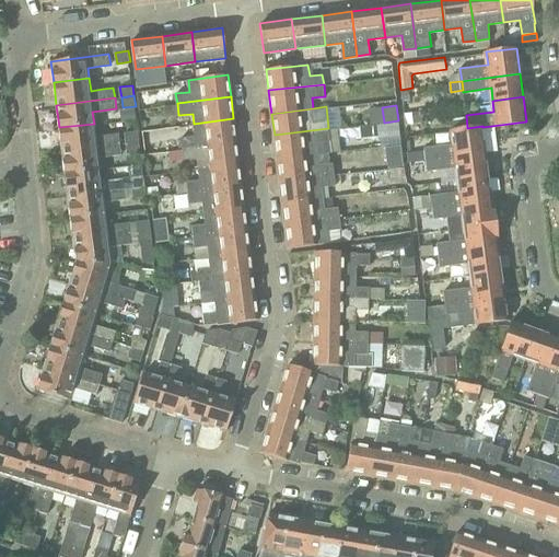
[(420,111),(405,113),(408,123),(422,120),(420,111)]
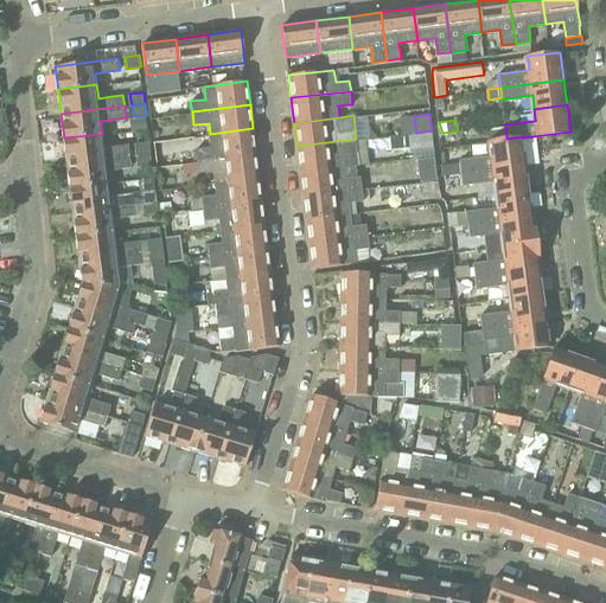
[(196,147),(197,159),(256,152),(253,128),(210,134),(211,146),(196,147)]
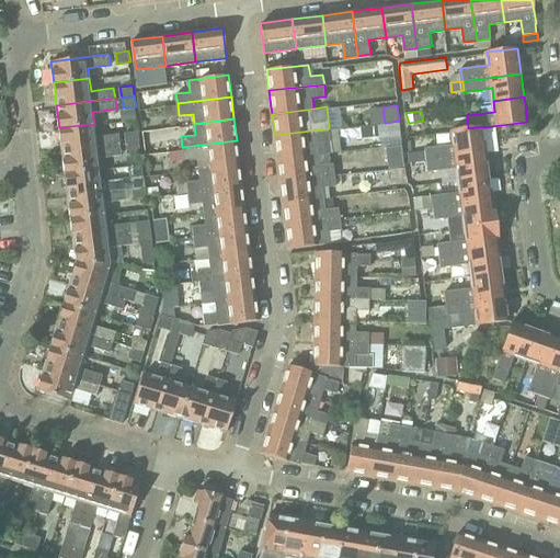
[(399,121),(385,123),(361,126),(362,137),(379,135),(378,132),(400,129),(399,121)]
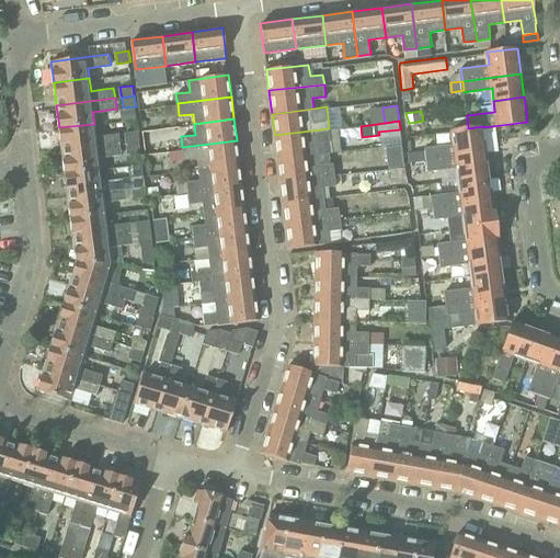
[(94,124),(59,127),(63,150),(121,143),(120,133),(95,136),(94,124)]
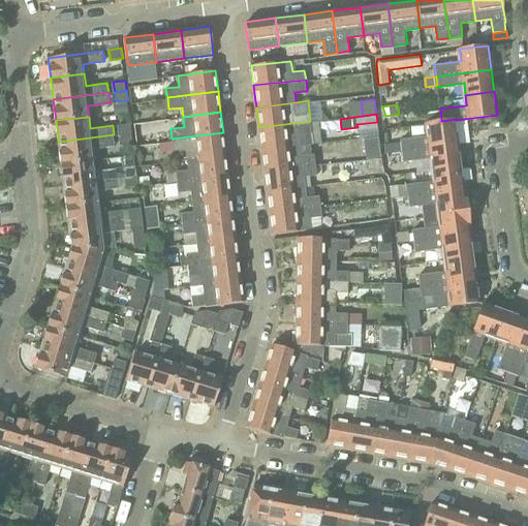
[(400,138),(401,141),(402,150),(403,150),(459,143),(456,120),(456,119),(441,121),(427,123),(429,135),(400,138)]
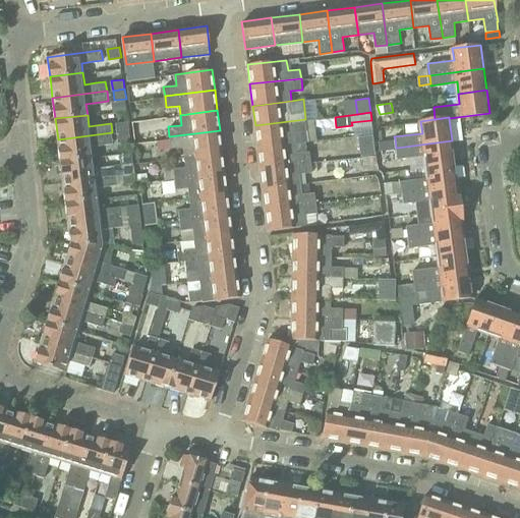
[(305,119),(255,125),(257,147),(296,141),(308,139),(307,129),(305,119)]
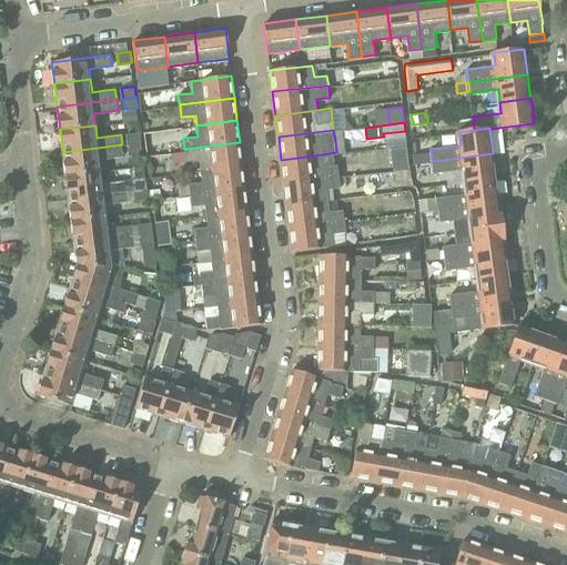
[(127,133),(128,144),(142,142),(140,132),(127,133)]
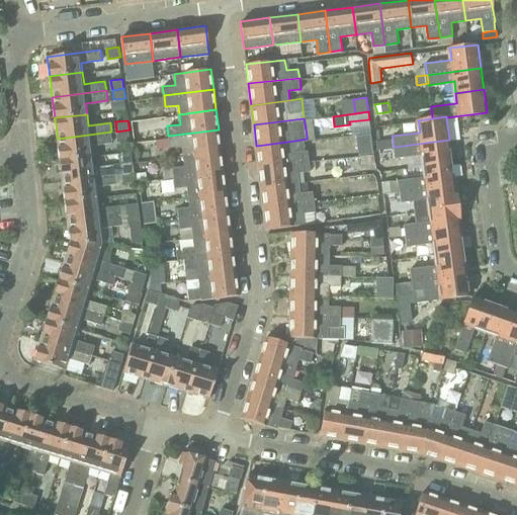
[(131,140),(130,130),(116,132),(118,141),(131,140)]
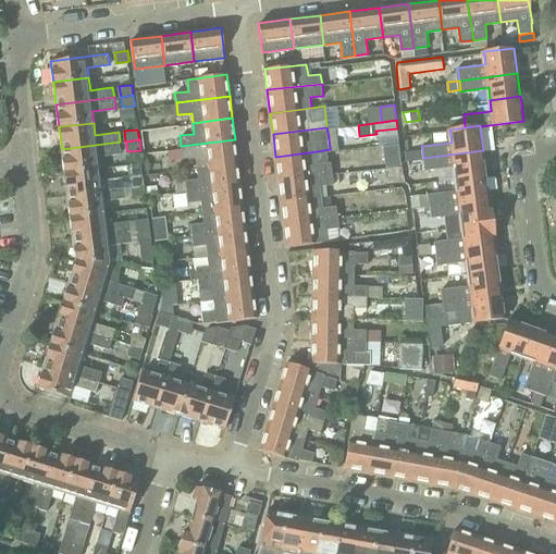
[(235,139),(181,146),(182,147),(183,158),(196,156),(198,167),(237,162),(235,139)]
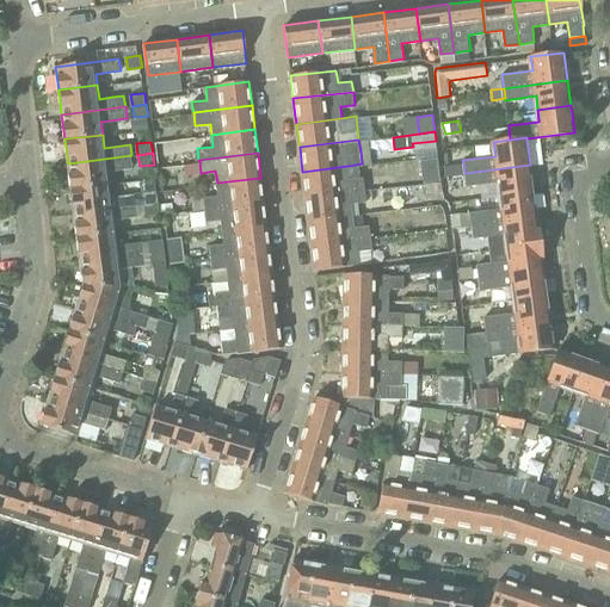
[(131,155),(68,163),(71,189),(109,184),(108,171),(133,167),(131,155)]
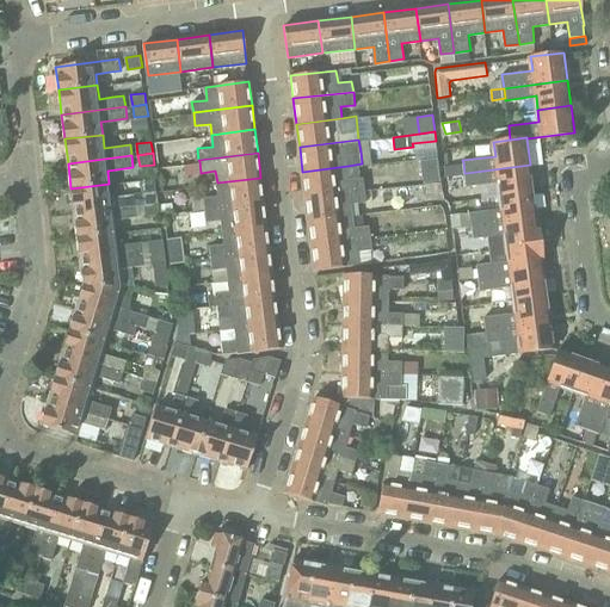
[(447,165),(445,165),(447,175),(448,175),(464,173),(463,162),(447,165)]
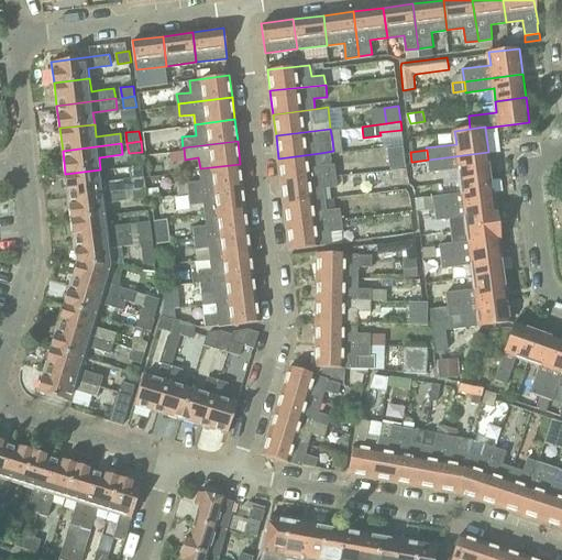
[(488,152),(429,160),(431,172),(460,167),(462,179),(492,176),(488,152)]
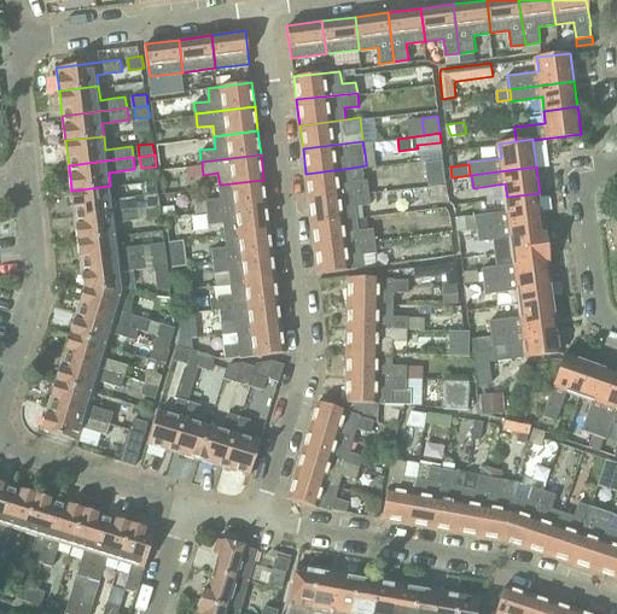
[(351,168),(306,174),(309,197),(370,189),(367,177),(354,180),(351,168)]
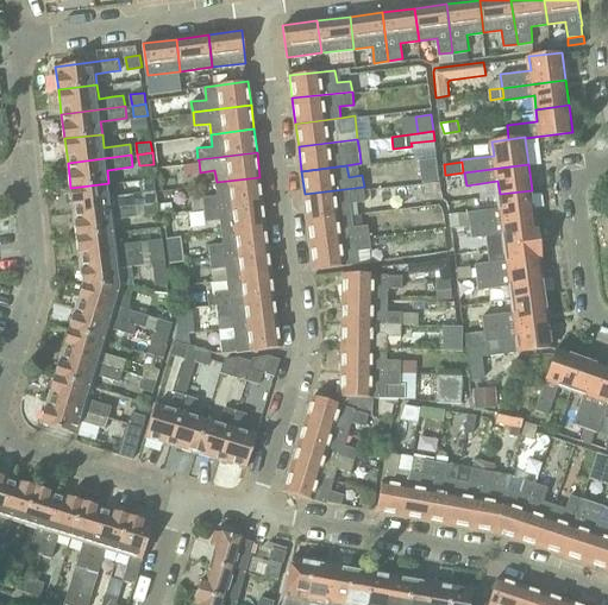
[(155,177),(140,180),(142,191),(156,189),(155,177)]
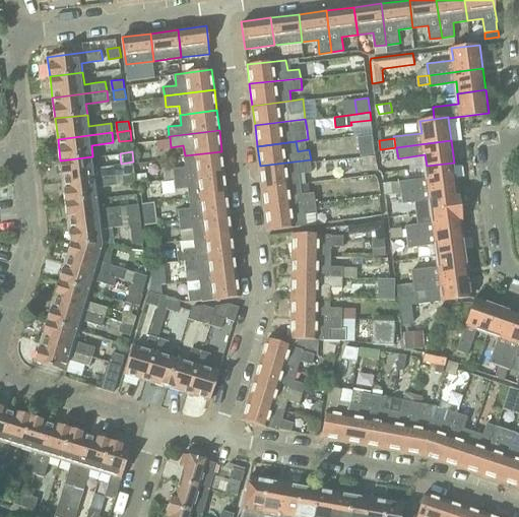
[(186,165),(173,167),(175,178),(224,172),(221,151),(185,155),(186,165)]
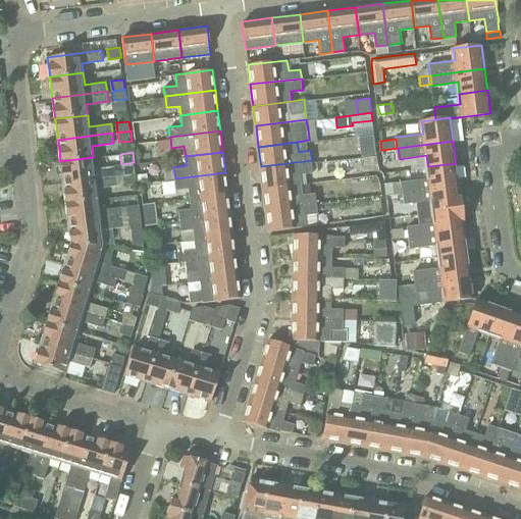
[(93,157),(60,161),(63,182),(117,174),(123,174),(121,164),(116,165),(94,167),(93,157)]
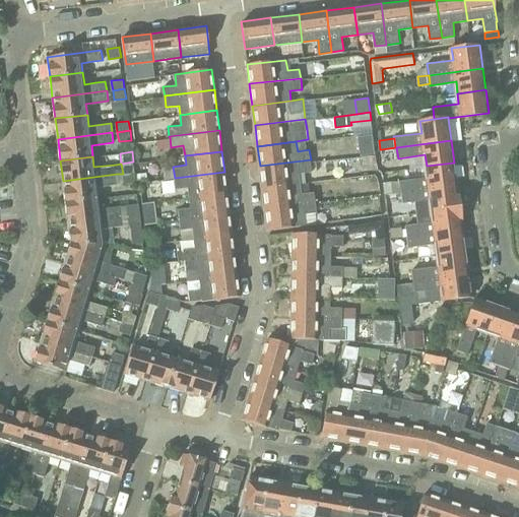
[(311,159),(260,166),(262,187),(302,182),(300,173),(312,171),(311,159)]
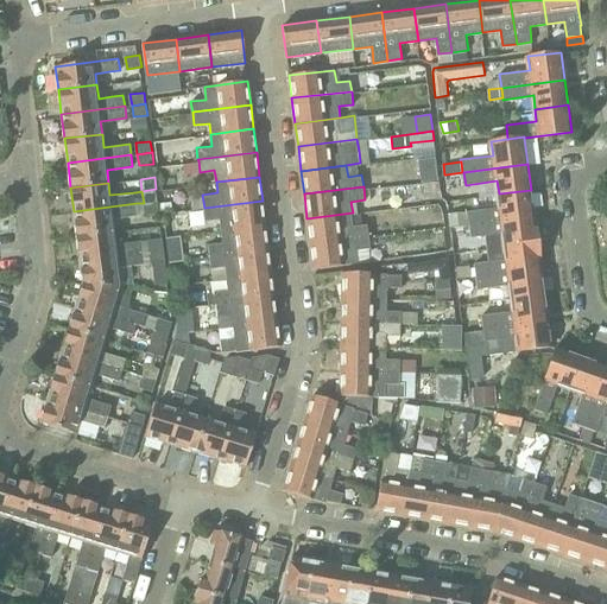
[(141,191),(144,203),(158,201),(156,189),(141,191)]
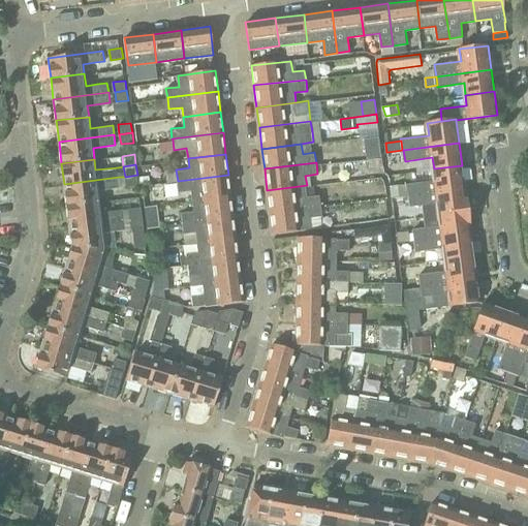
[(435,180),(408,184),(408,185),(409,194),(465,187),(462,165),(434,168),(435,180)]
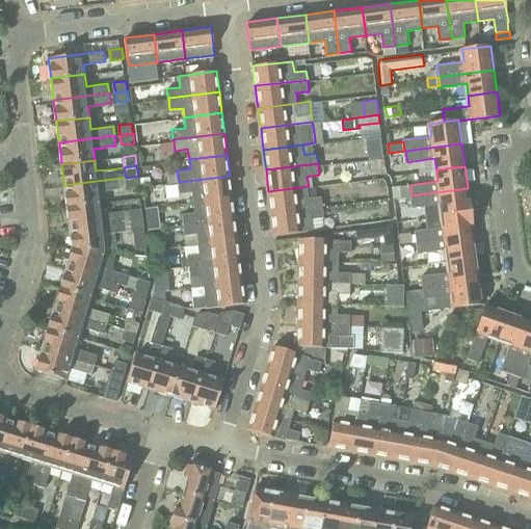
[(139,186),(138,176),(126,178),(127,187),(139,186)]
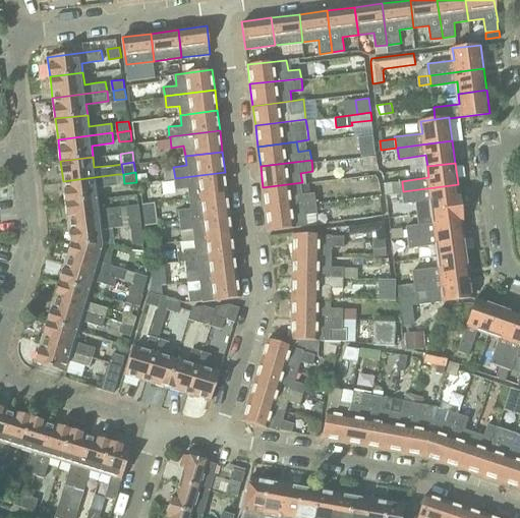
[(149,180),(147,172),(135,174),(136,182),(149,180)]
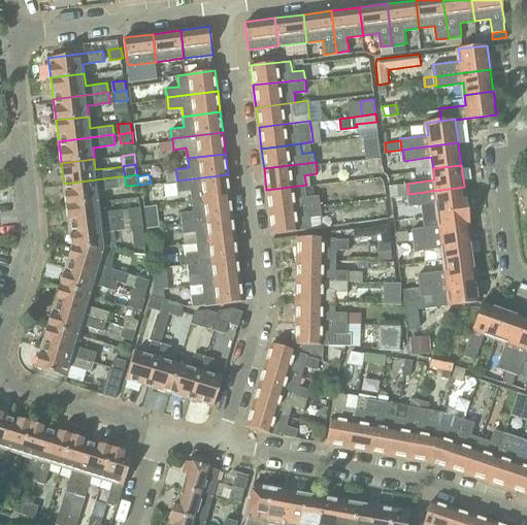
[(228,174),(177,181),(178,190),(192,189),(193,199),(230,195),(228,174)]
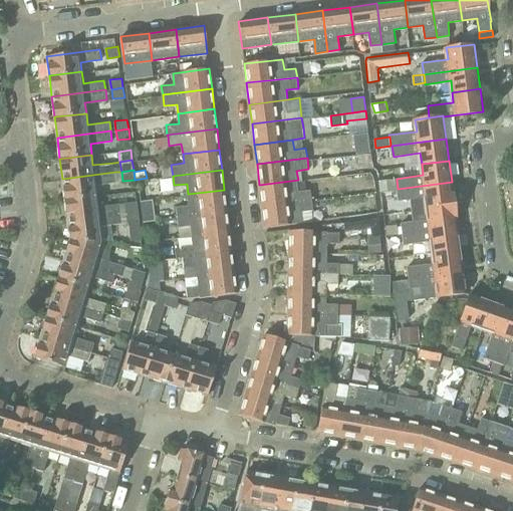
[(115,172),(62,179),(65,200),(96,196),(95,185),(117,182),(115,172)]
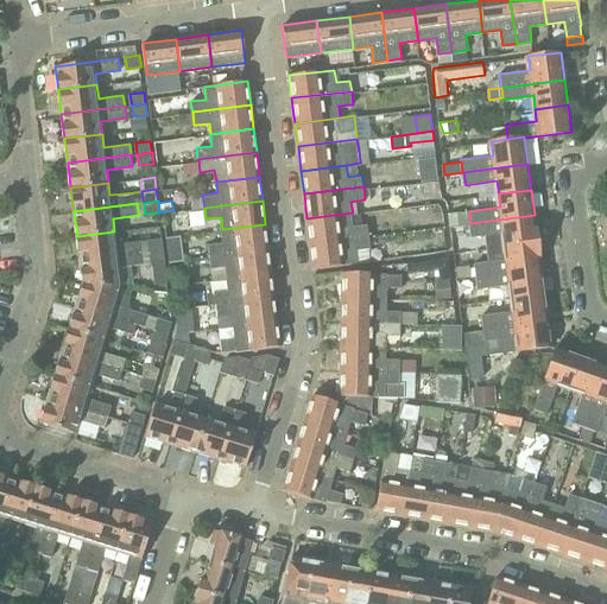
[(353,213),(307,218),(310,241),(370,234),(367,223),(354,224),(353,213)]
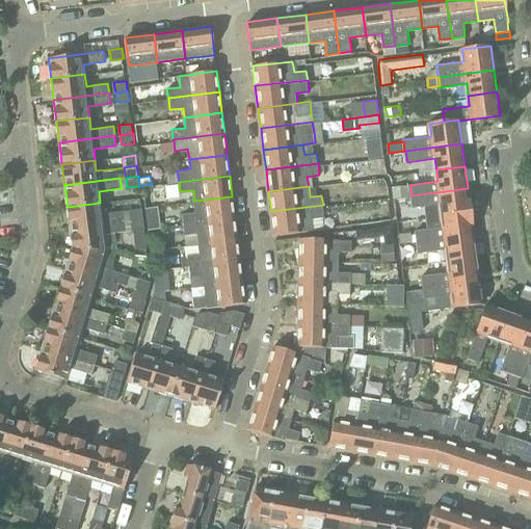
[(468,188),(412,195),(413,207),(424,206),(425,217),(471,212),(468,188)]
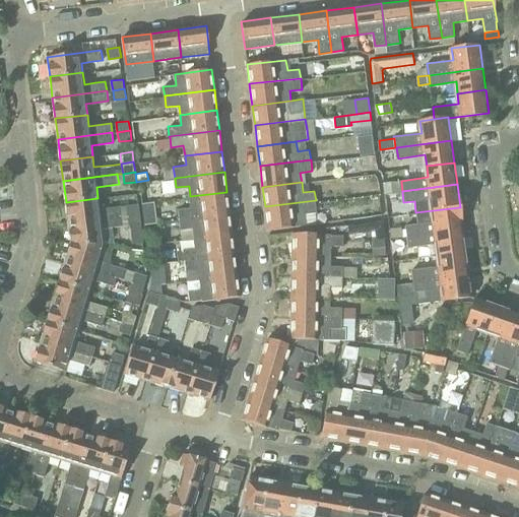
[(191,206),(178,208),(180,218),(230,212),(226,192),(190,196),(191,206)]
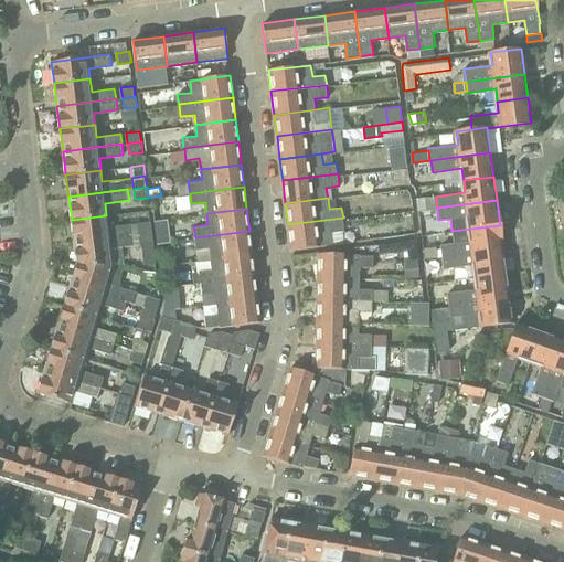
[(106,215),(72,220),(74,242),(131,234),(130,224),(108,226),(106,215)]
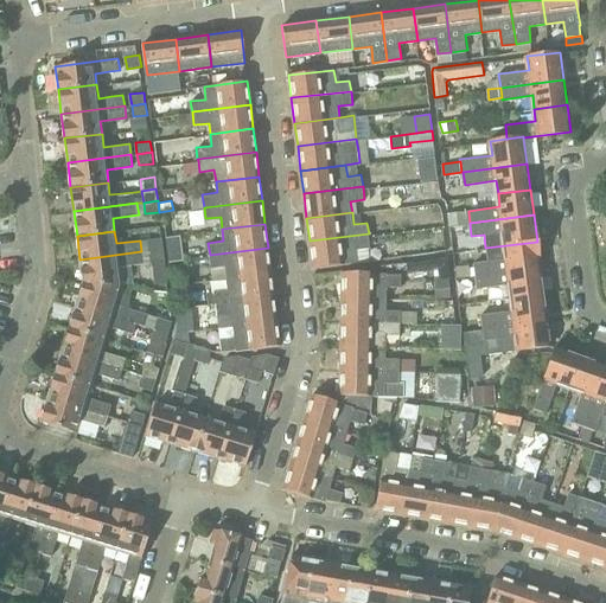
[(369,233),(310,241),(313,267),(358,262),(370,261),(369,247),(370,247),(369,233)]
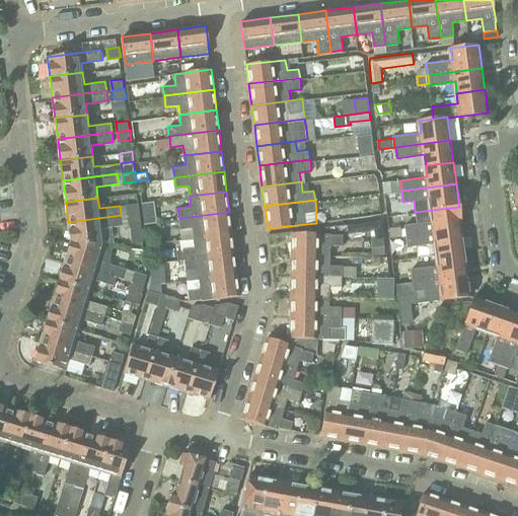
[(138,203),(127,205),(129,214),(140,213),(138,203)]
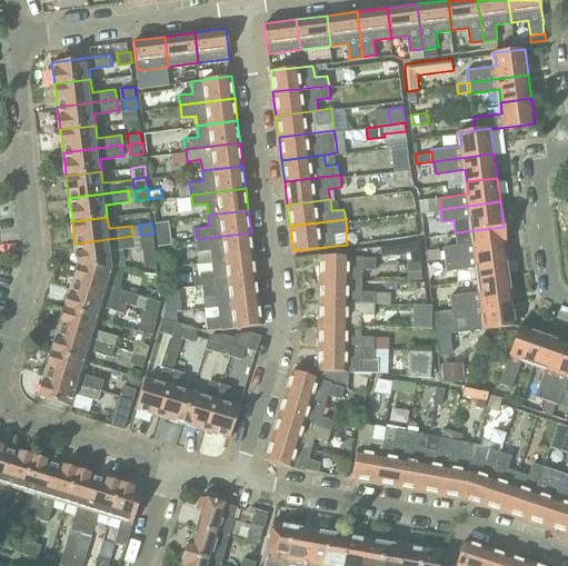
[(457,245),(445,246),(447,258),(506,250),(504,227),(455,232),(457,245)]
